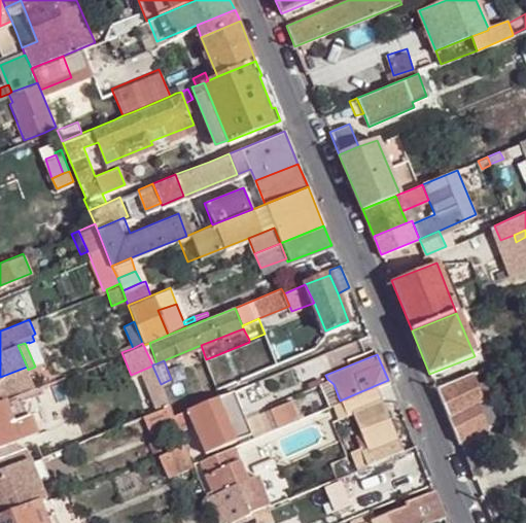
[(2,401),(19,393),(35,387),(28,370),(27,367),(0,377),(0,401),(2,401)]
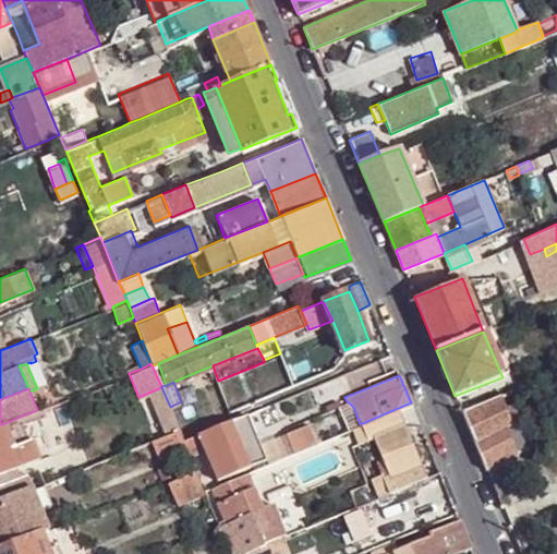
[(463,413),(474,441),(505,426),(511,423),(505,408),(500,398),(463,413)]
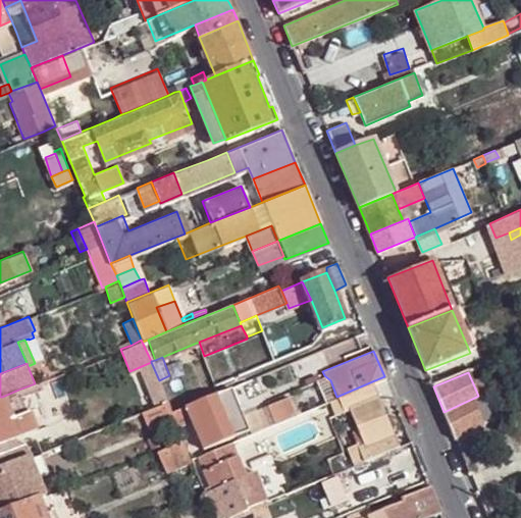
[(317,378),(326,401),(336,397),(330,380),(324,375),(317,378)]
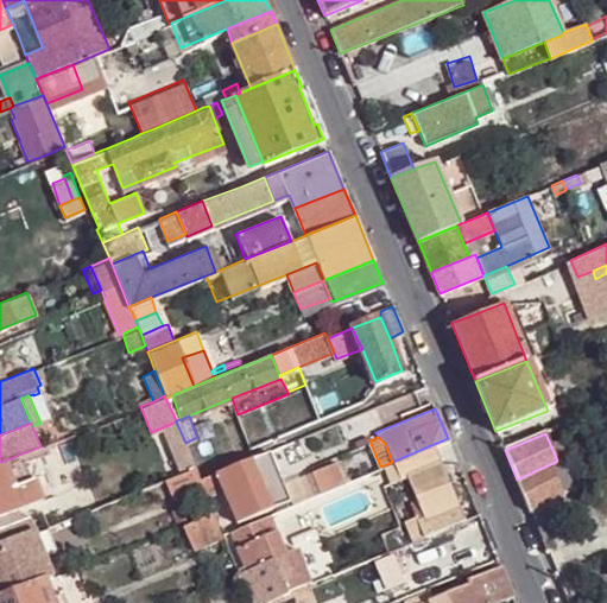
[(561,440),(550,444),(557,461),(550,464),(562,493),(579,484),(561,440)]
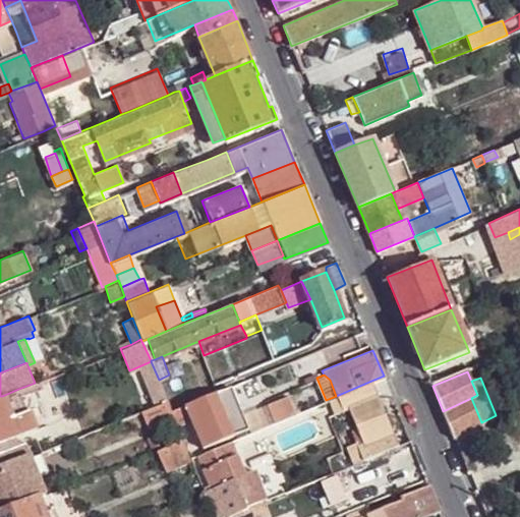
[(148,385),(156,404),(167,400),(159,380),(148,385)]
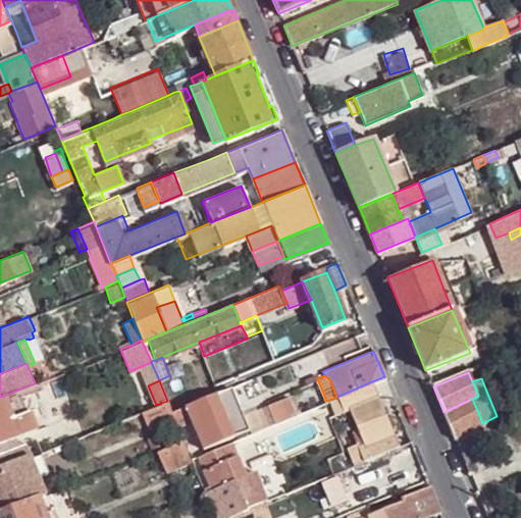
[(372,381),(336,397),(337,398),(343,410),(358,447),(363,460),(399,446),(372,381)]
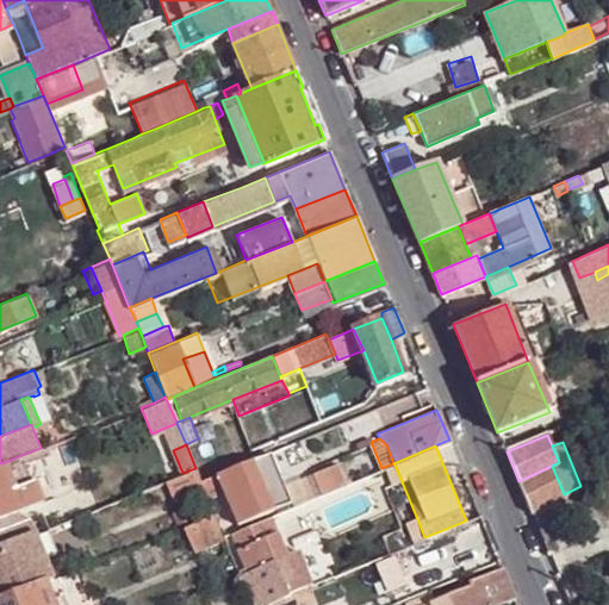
[(290,499),(269,449),(216,472),(224,491),(236,522),(290,499)]
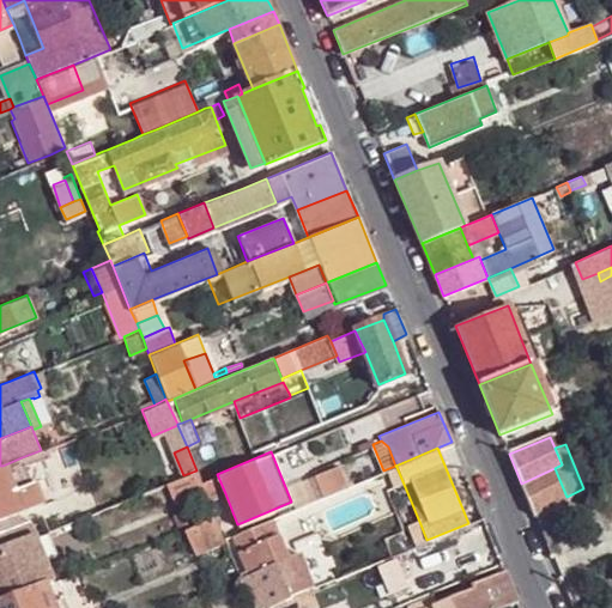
[(2,466),(20,510),(40,503),(22,457),(2,466)]
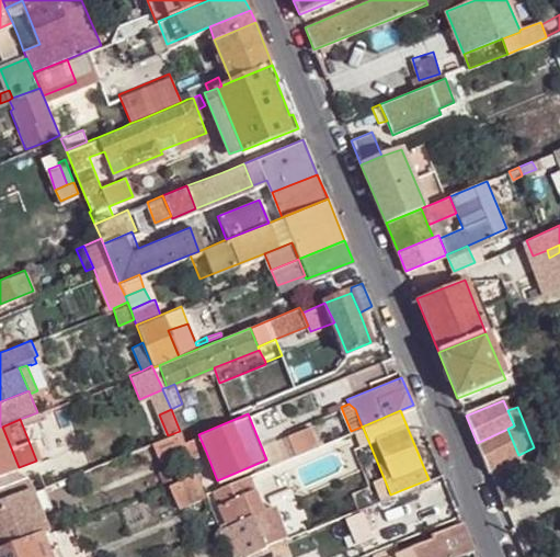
[(292,443),(295,453),(311,446),(318,444),(310,425),(288,434),(292,443)]
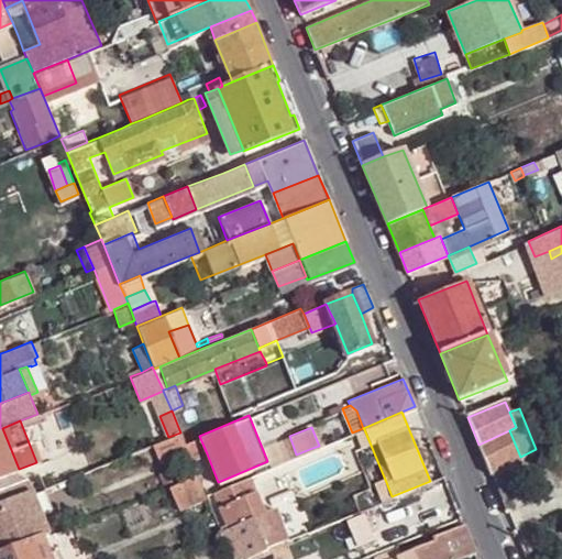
[(0,477),(19,469),(2,428),(0,428),(0,477)]
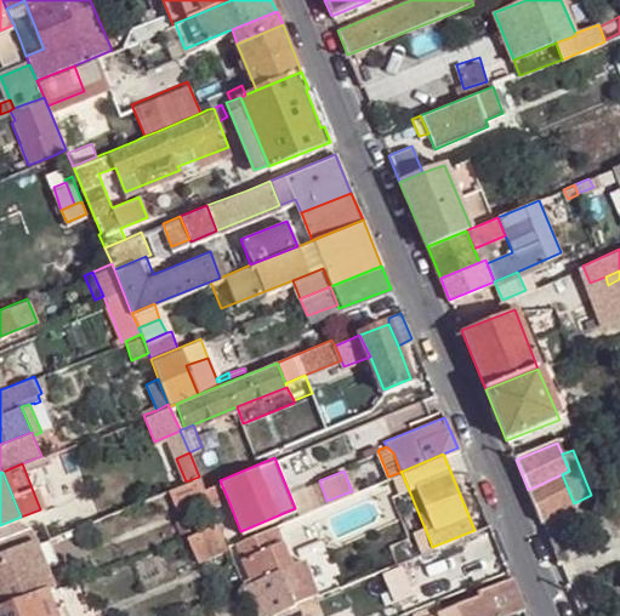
[(408,488),(402,473),(392,477),(398,492),(408,488)]
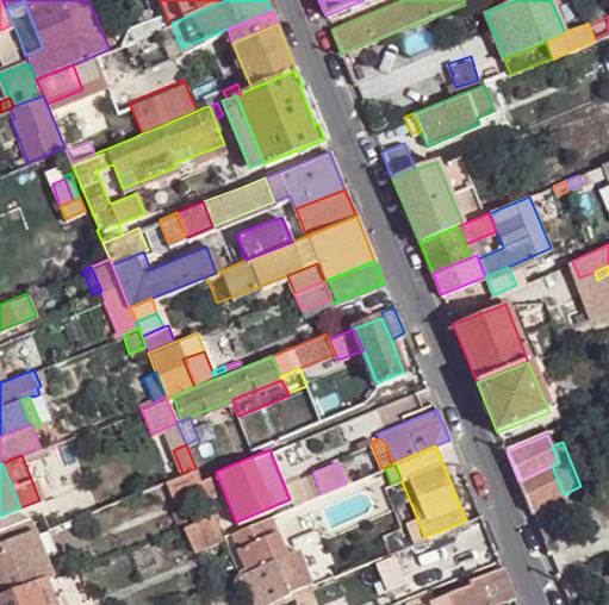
[(552,466),(519,481),(530,513),(533,511),(560,497),(564,494),(552,466)]
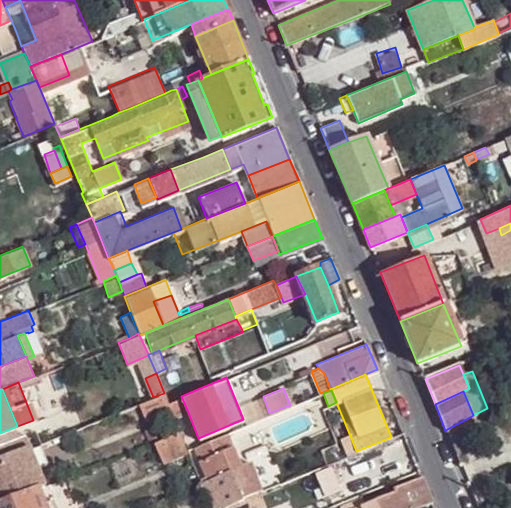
[(141,402),(147,417),(170,408),(167,401),(164,393),(153,397),(141,402)]
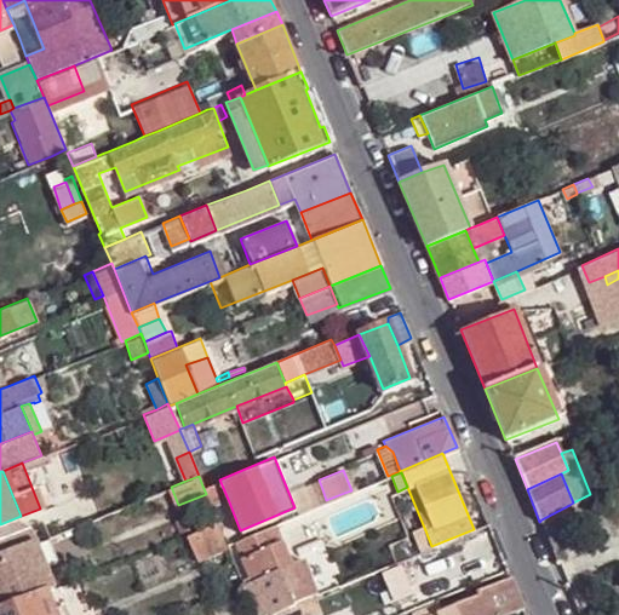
[(219,480),(202,486),(206,494),(211,506),(228,499),(219,480)]
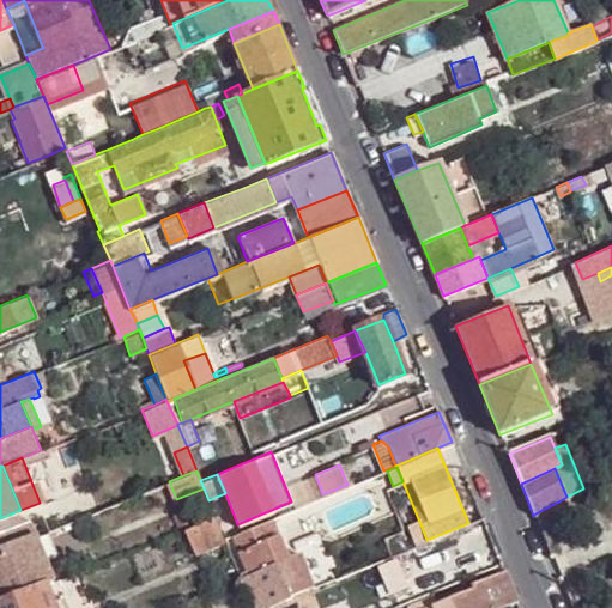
[(563,499),(535,514),(547,545),(577,533),(563,499)]
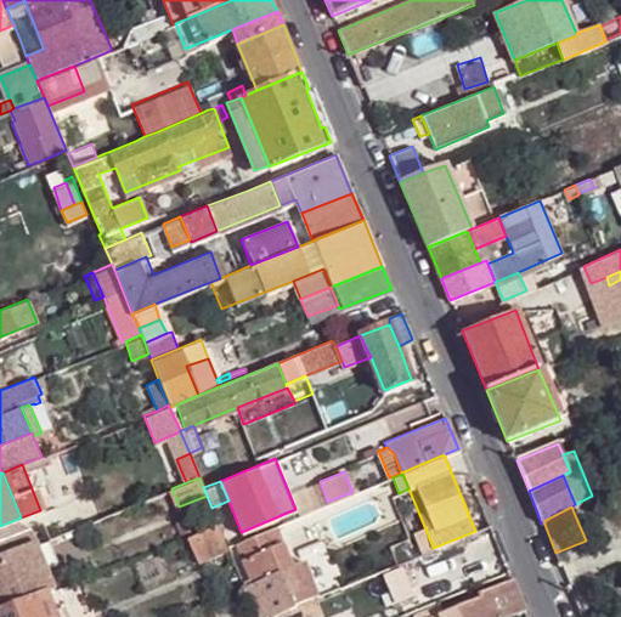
[(0,539),(26,530),(21,518),(0,526),(0,539)]
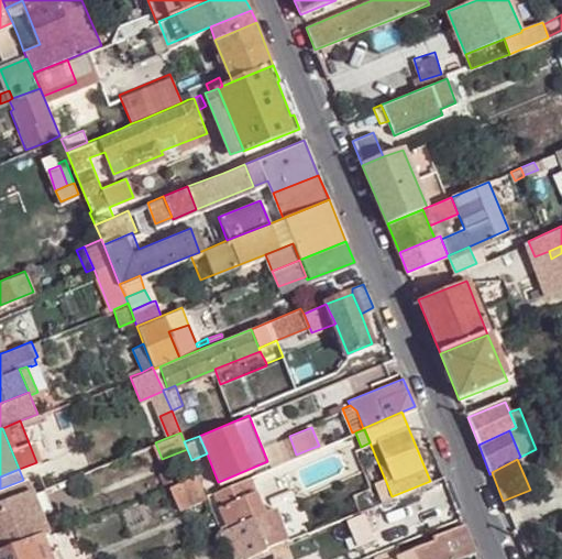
[(197,473),(168,485),(178,511),(208,499),(206,493),(197,473)]
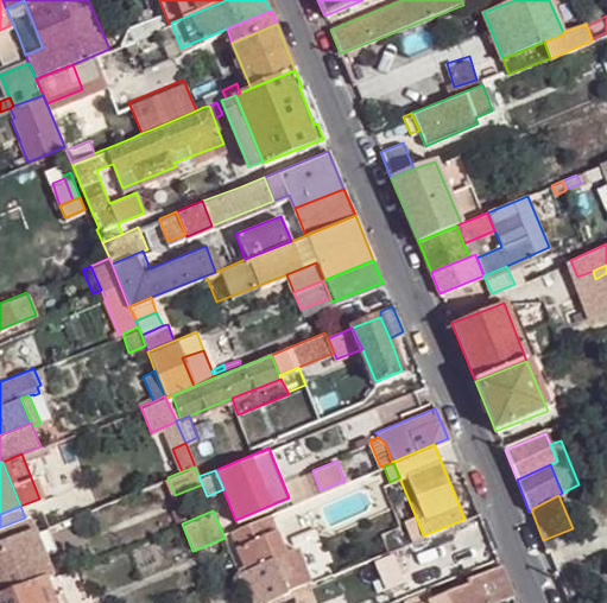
[(269,512),(231,528),(246,569),(274,557),(289,591),(308,583),(311,582),(298,547),(285,552),(269,512)]
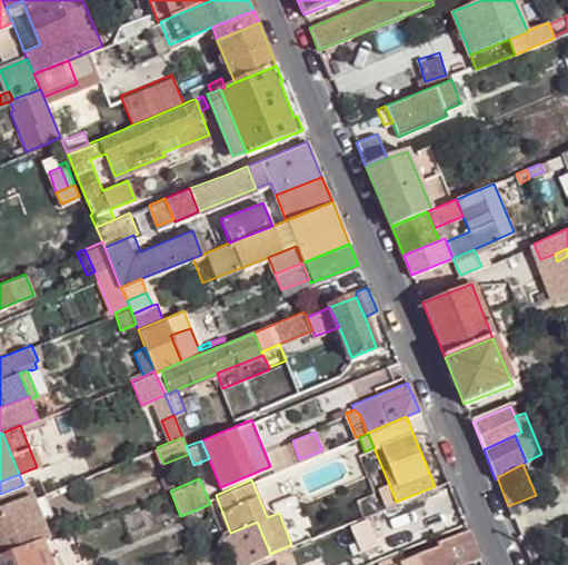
[(0,556),(30,545),(36,543),(19,501),(30,496),(26,484),(23,485),(0,494),(0,556)]
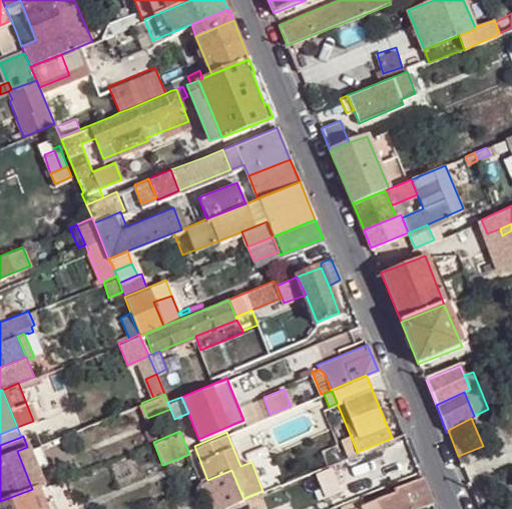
[(345,441),(350,455),(357,452),(352,439),(345,441)]
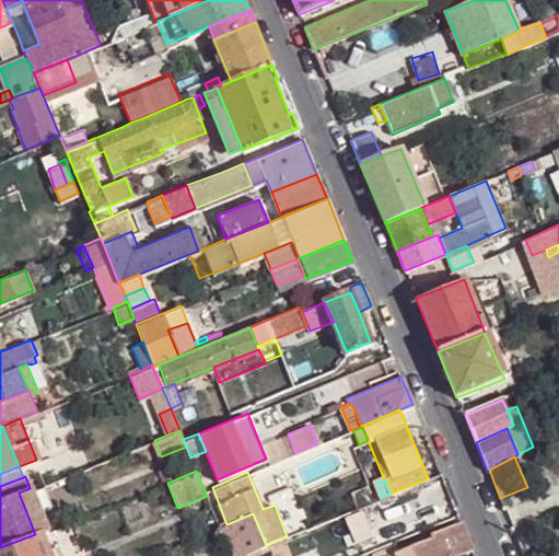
[(30,488),(19,493),(35,534),(42,532),(46,530),(30,488)]
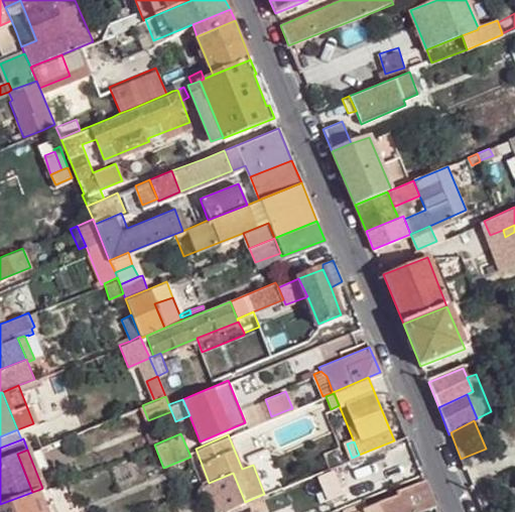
[(245,502),(233,473),(209,483),(203,485),(204,488),(206,488),(214,511),(219,511),(232,507),(245,502)]
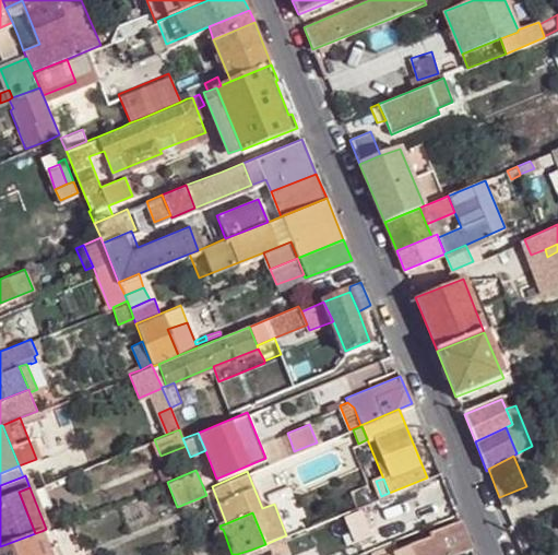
[(453,554),(472,547),(461,522),(430,534),(432,538),(391,554),(453,554)]
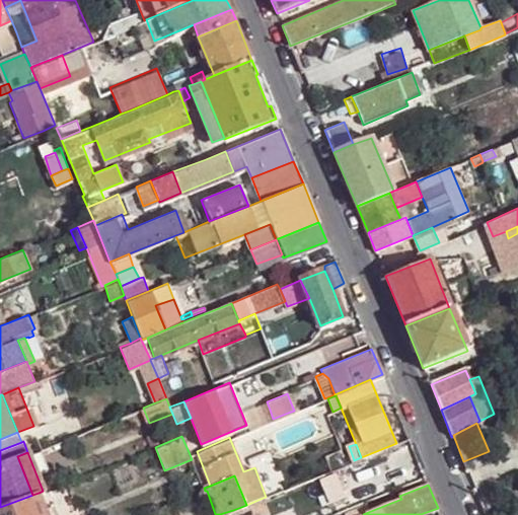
[(34,514),(47,514),(39,493),(32,495),(27,497),(34,514)]
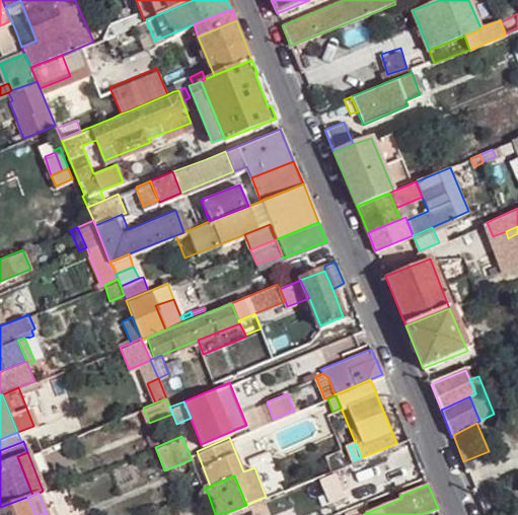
[(0,514),(34,514),(27,497),(0,507),(0,514)]
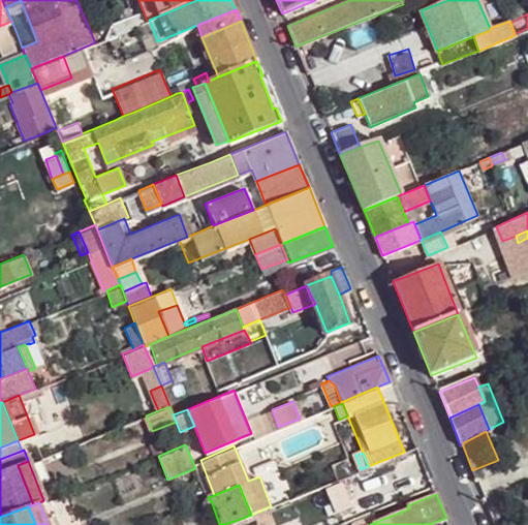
[(272,524),(274,524),(268,507),(251,515),(238,520),(239,524),(272,524)]
